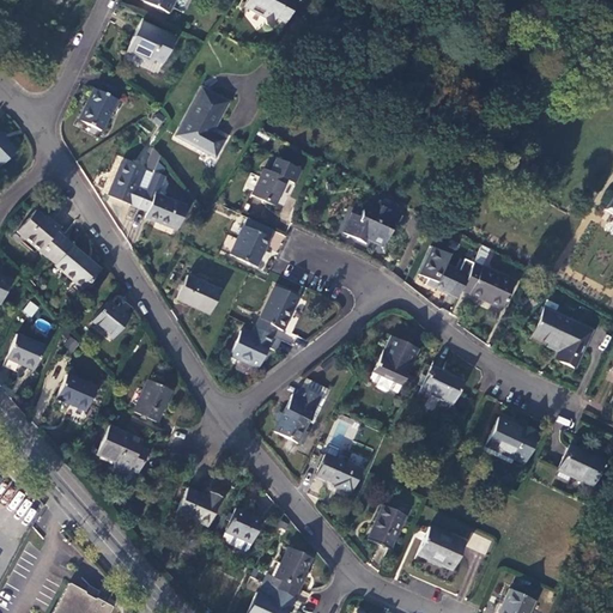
[(143,0),(143,1),(168,13),(173,0),(143,0)]
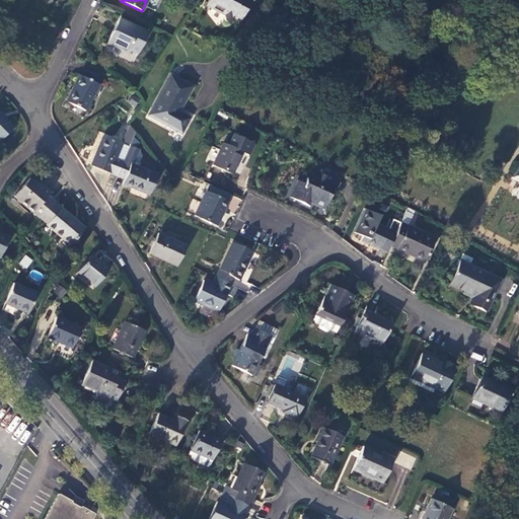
[(234,16),(241,19),(250,0),(209,0),(207,5),(224,14),(224,20),(230,23),(234,16)]
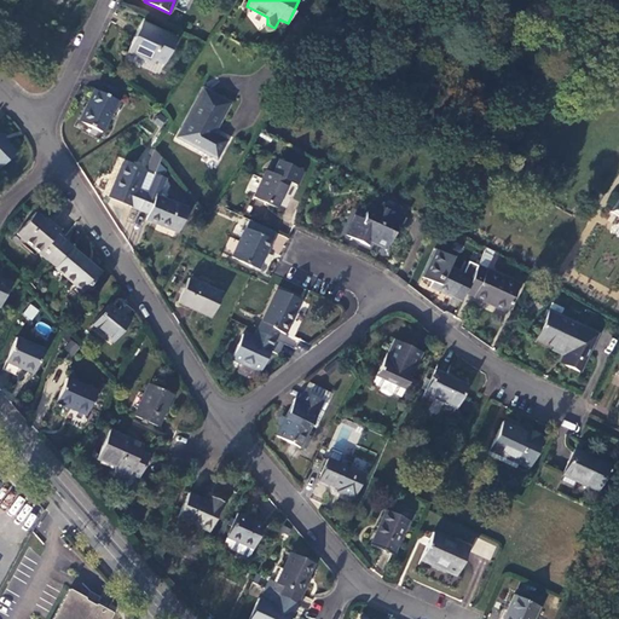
[(142,23),(127,52),(151,63),(152,59),(163,64),(175,39),(142,23)]
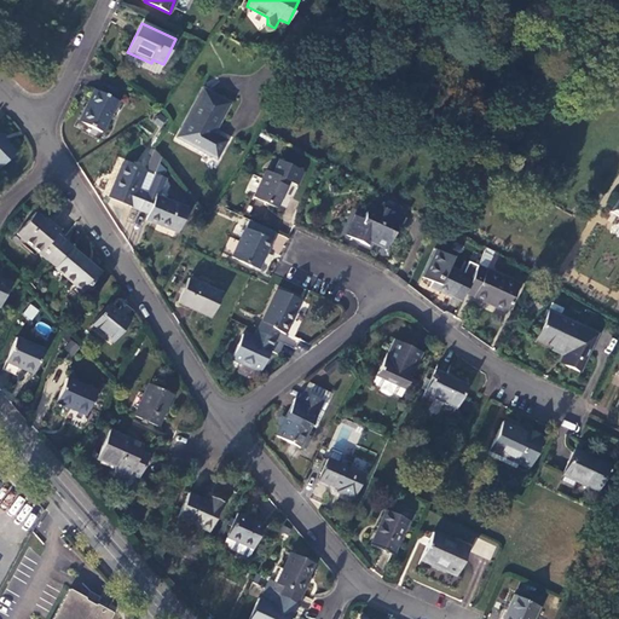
[(94,90),(79,122),(102,133),(117,100),(94,90)]
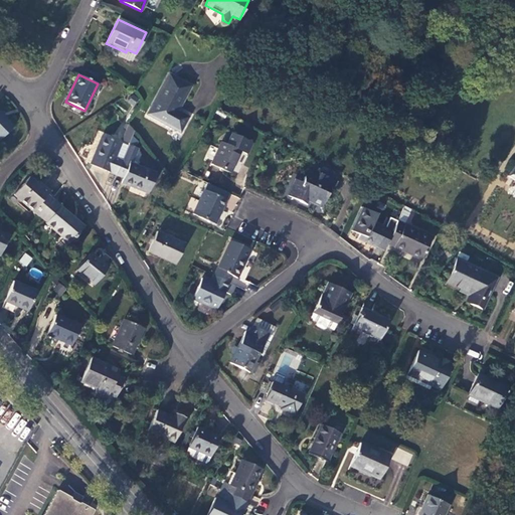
[(169,74),(147,115),(180,132),(188,118),(177,112),(190,87),(169,74)]
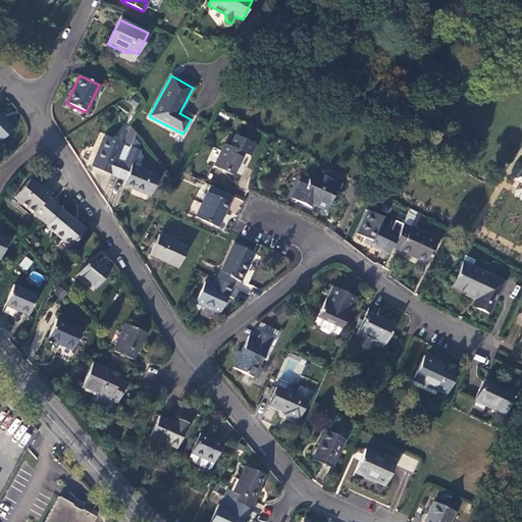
[(0,141),(13,128),(0,113),(0,141)]
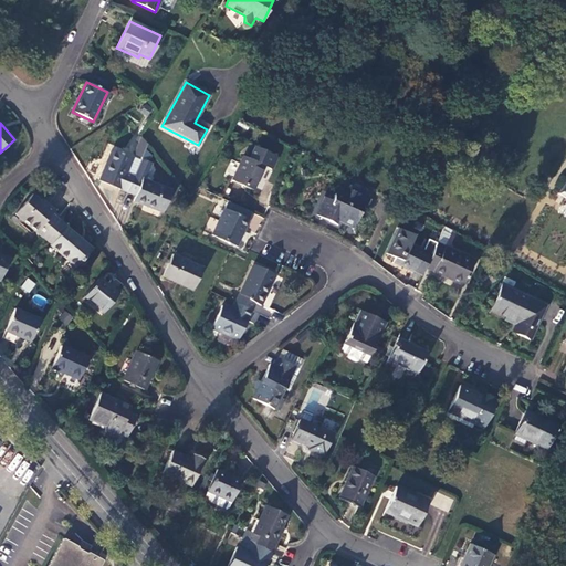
[(140,137),(134,154),(142,157),(147,145),(140,137)]
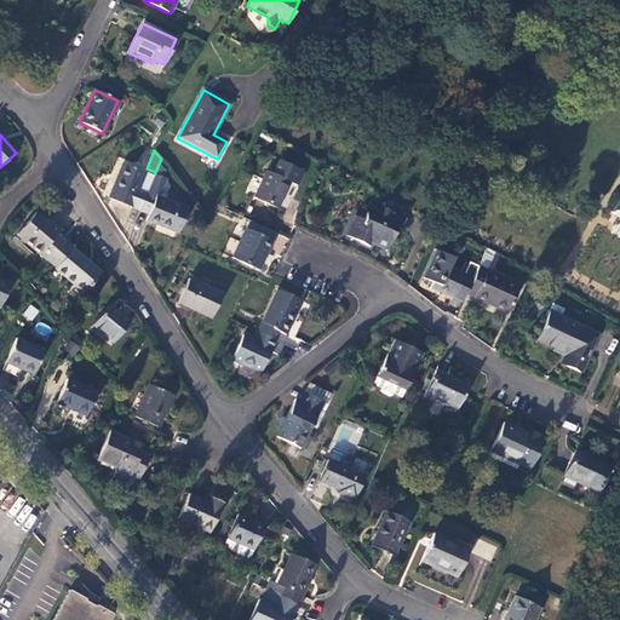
[(276,208),(288,182),(297,185),(303,172),(279,160),(273,174),(267,171),(253,199),(276,208)]
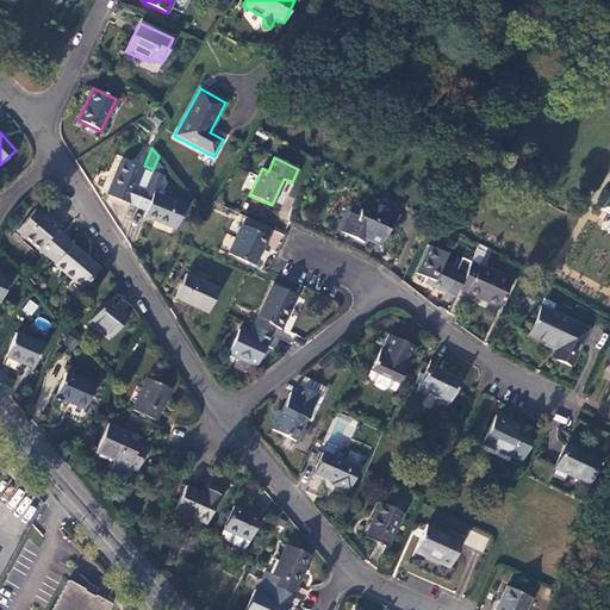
[(137,207),(145,190),(136,186),(141,173),(142,170),(120,161),(107,195),(137,207)]
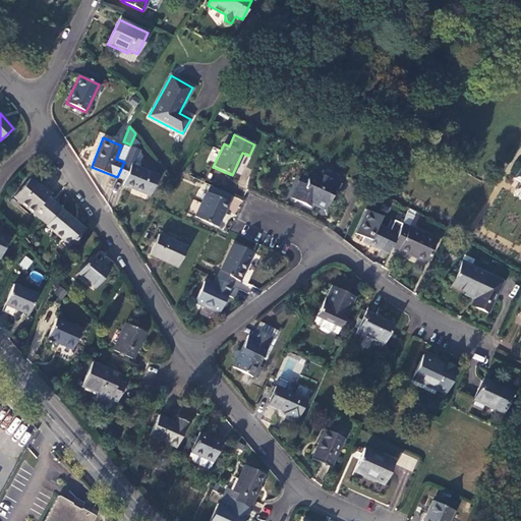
[(128,151),(120,148),(116,159),(124,162),(128,151)]
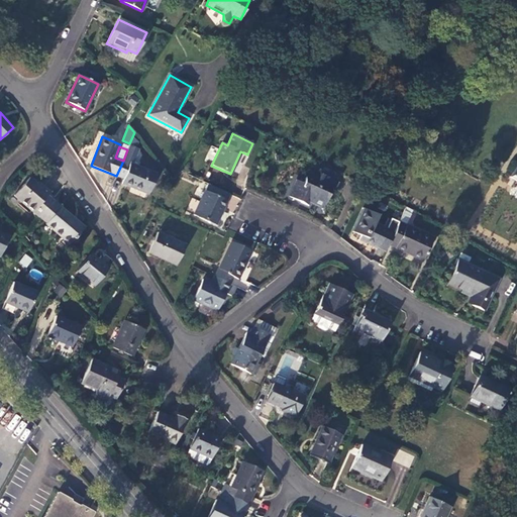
[(123,161),(116,176),(123,179),(121,183),(148,195),(157,175),(123,161)]
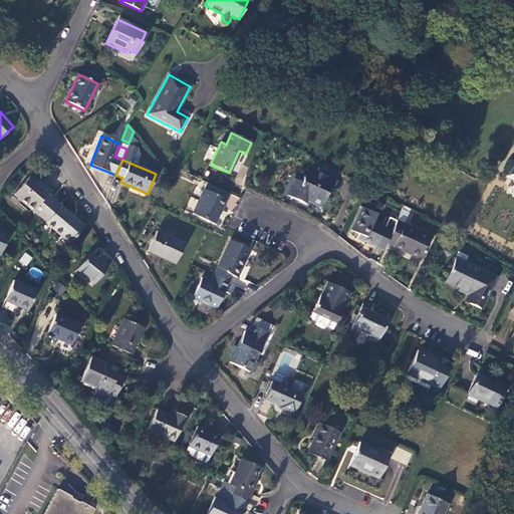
[(513,165),(513,164),(505,176),(513,181),(513,179),(513,165)]
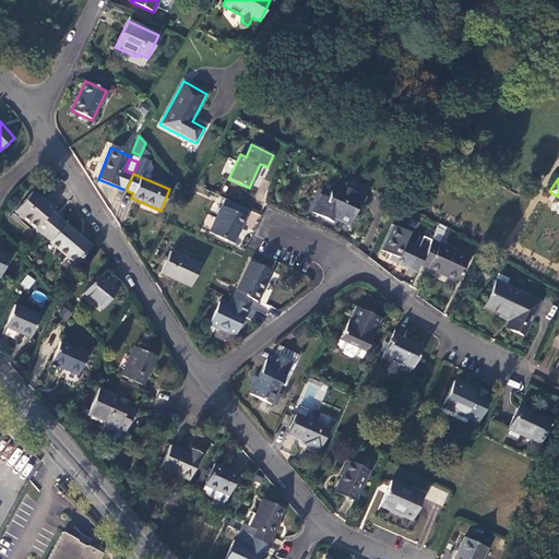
[(368,189),(349,181),(345,188),(365,197),(368,189)]
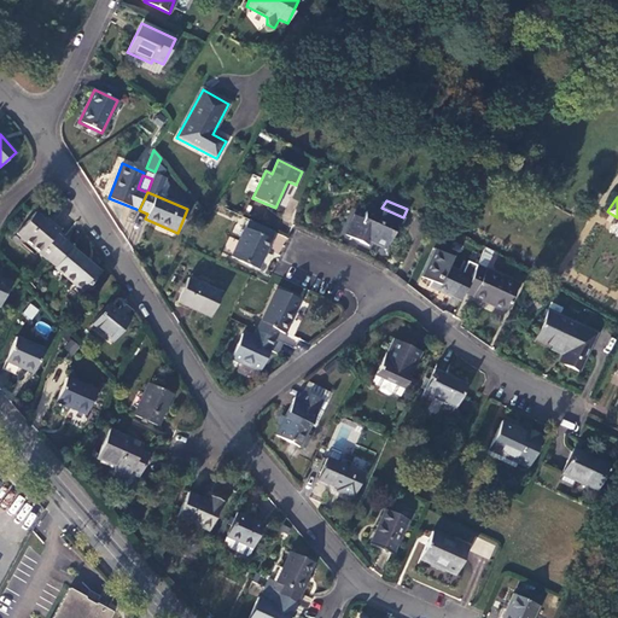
[(385,249),(396,227),(401,228),(404,219),(403,217),(382,208),(379,207),(374,216),(366,213),(362,220),(353,216),(348,228),(353,231),(349,238),(363,244),(366,240),(371,242),(385,249)]
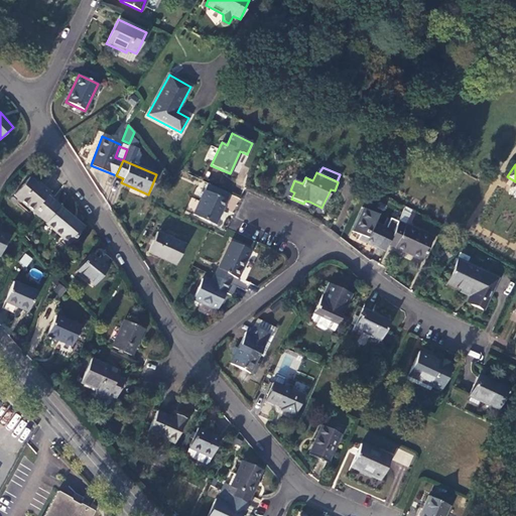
[(28,178),(13,196),(38,217),(52,200),(47,195),(49,192),(41,185),(39,188),(28,178)]
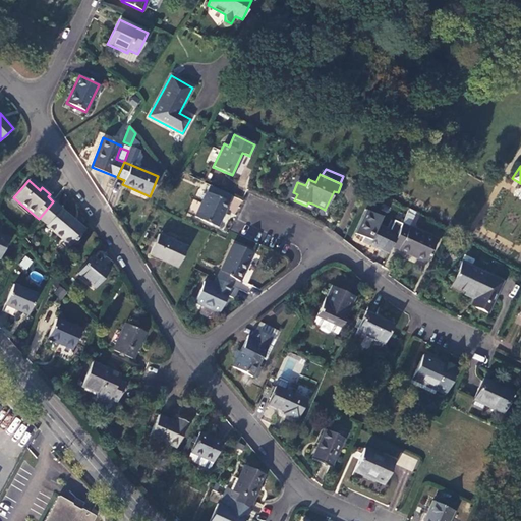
[(217,227),(231,195),(210,185),(194,217),(217,227)]
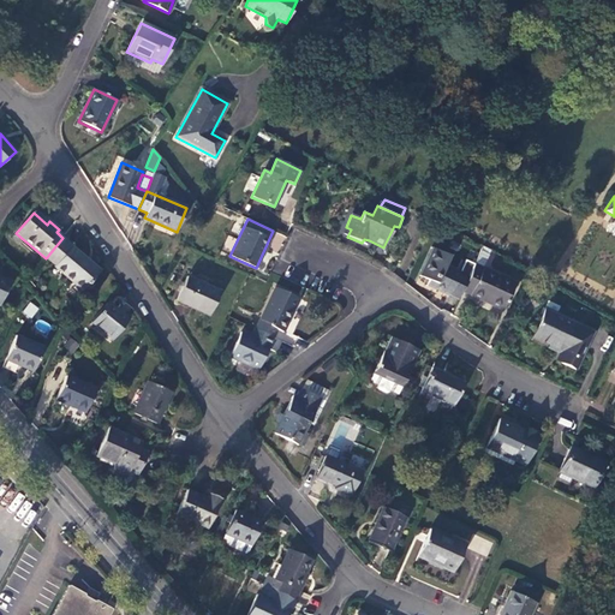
[(63,238),(46,258),(54,267),(83,291),(101,270),(63,238)]
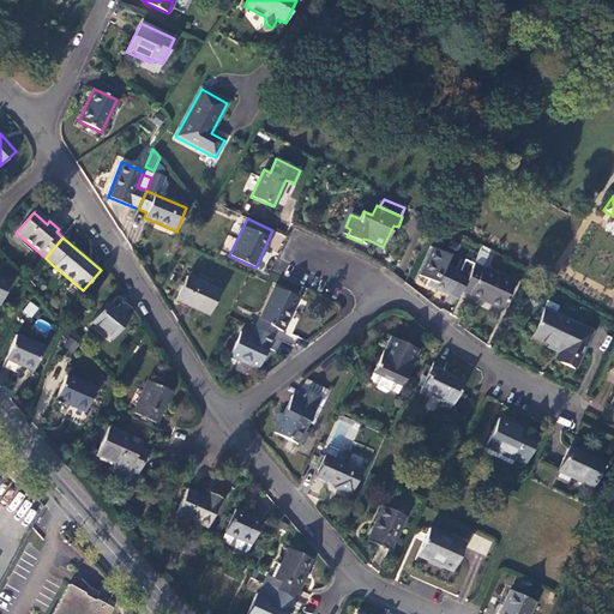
[(482,246),(474,264),(481,268),(489,250),(482,246)]
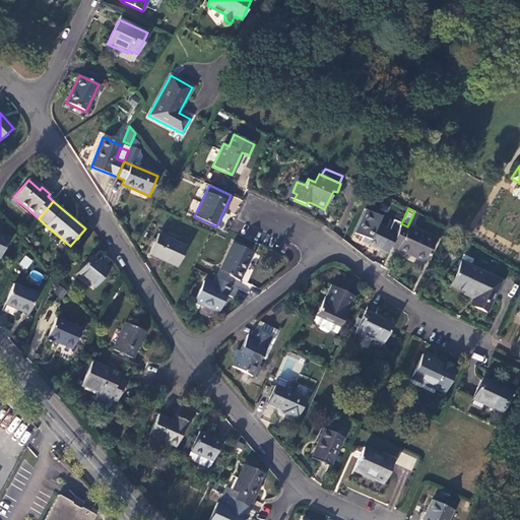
[(387,253),(391,246),(401,223),(394,220),(389,231),(376,224),(380,216),(366,210),(354,233),(362,237),(361,241),(387,253)]
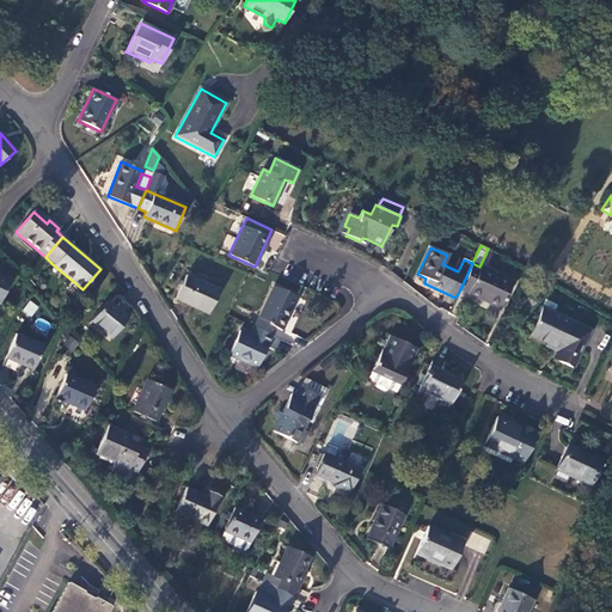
[(501,308),(513,282),(479,267),(472,263),(460,289),(501,308)]
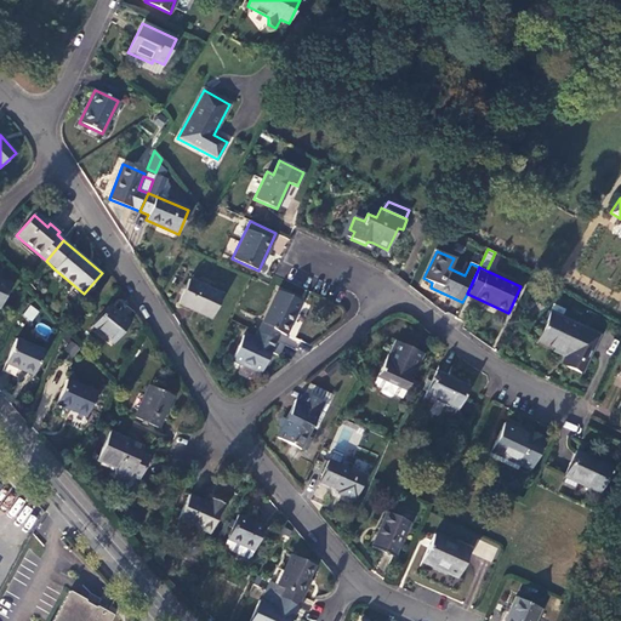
[(211,319),(222,294),(189,278),(177,303),(211,319)]
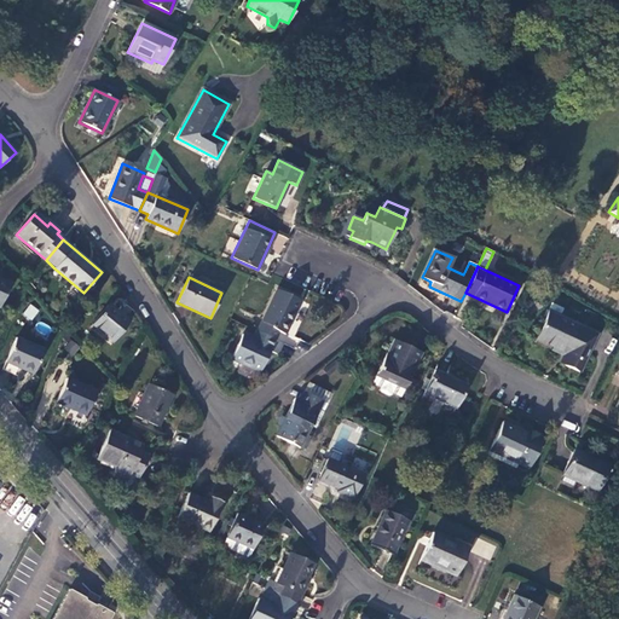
[(0,307),(10,284),(0,278),(0,307)]
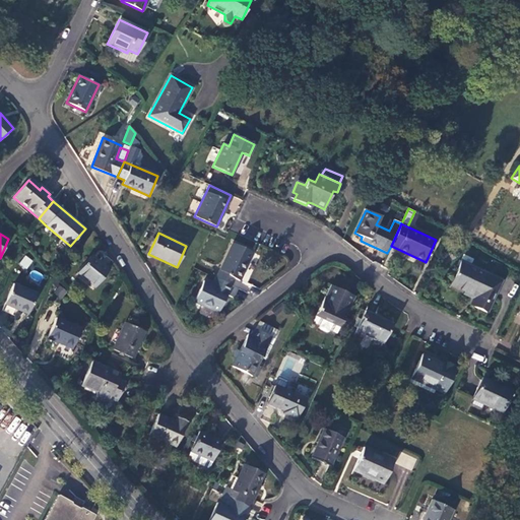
[(233,243),(215,278),(231,285),(234,279),(239,281),(252,252),(233,243)]
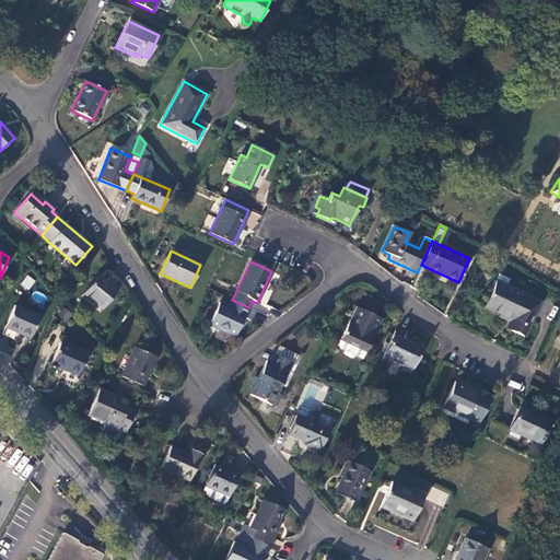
[(26,275),(20,284),(28,291),(35,280),(26,275)]
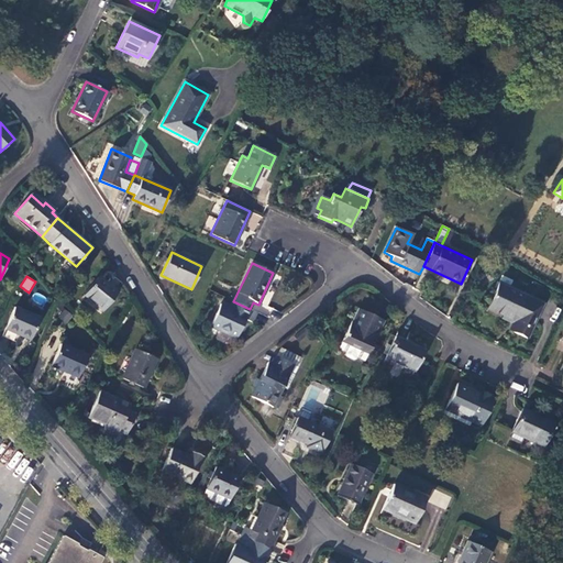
[(98,277),(84,296),(102,311),(119,291),(107,283),(107,284),(98,277)]
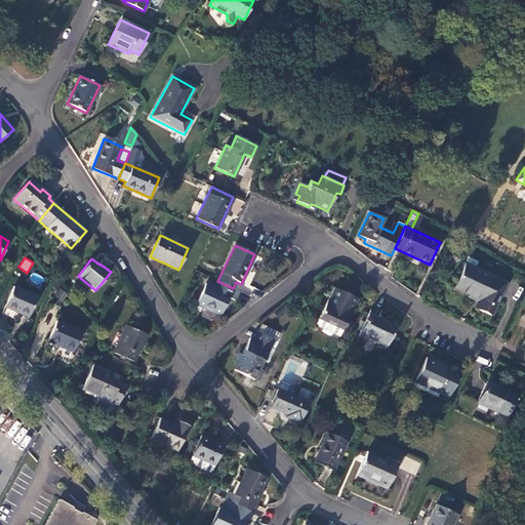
[(465,265),(453,289),(479,301),(476,309),(490,316),(506,283),(465,265)]
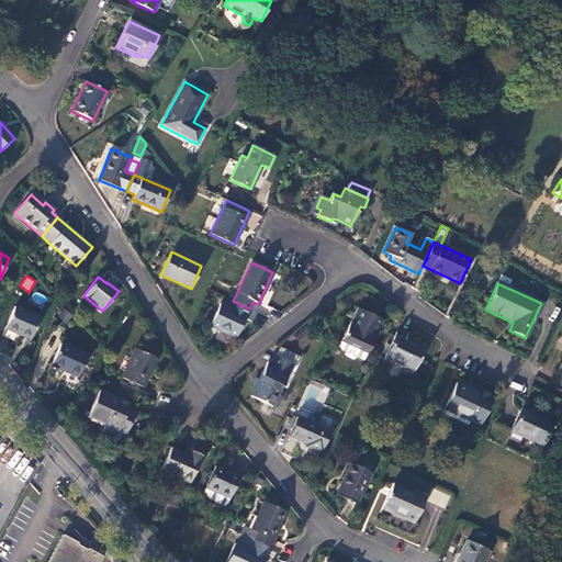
[(220,304),(210,326),(235,338),(245,318),(251,322),(256,312),(249,308),(233,301),(229,308),(220,304)]
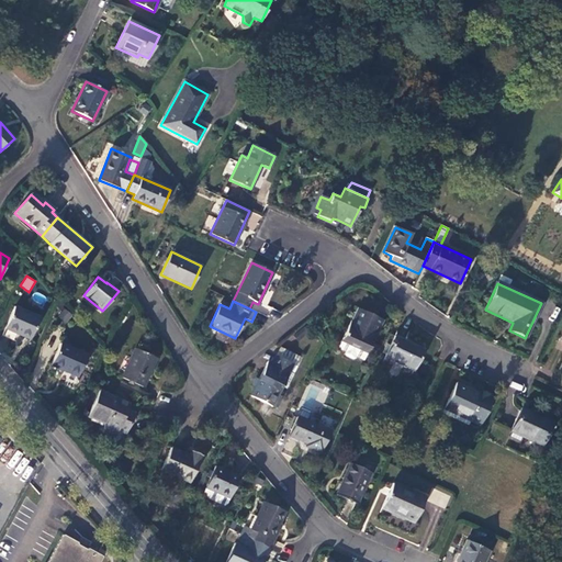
[(40,317),(14,306),(4,328),(30,339),(40,317)]
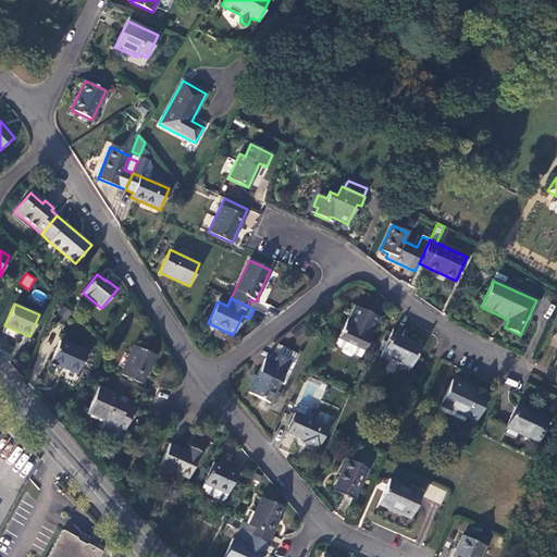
[(64,305),(57,312),(64,320),(72,312),(64,305)]
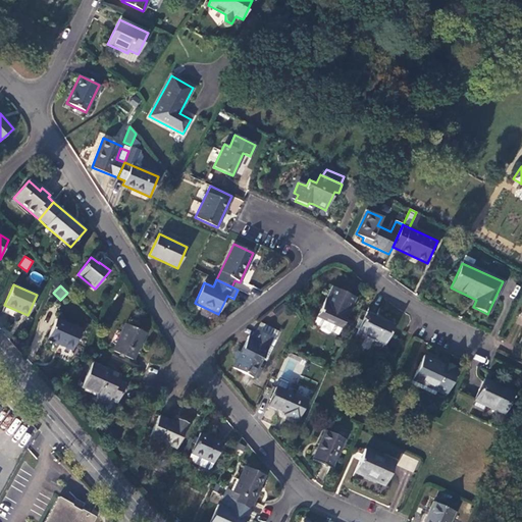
[(331,286),(323,305),(322,304),(312,325),(319,328),(320,330),(327,333),(328,332),(329,331),(336,334),(355,298),(331,286)]
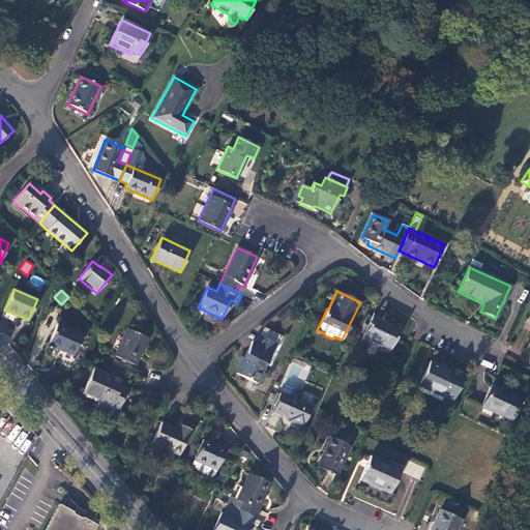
[(372,317),(362,335),(390,349),(400,330),(372,317)]
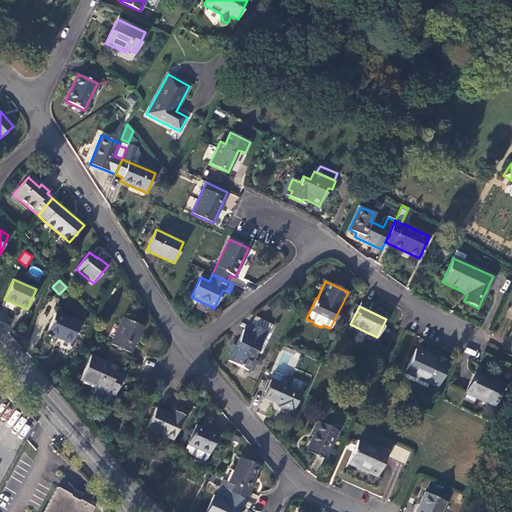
[(80,323),(55,312),(46,333),(71,344),(80,323)]
